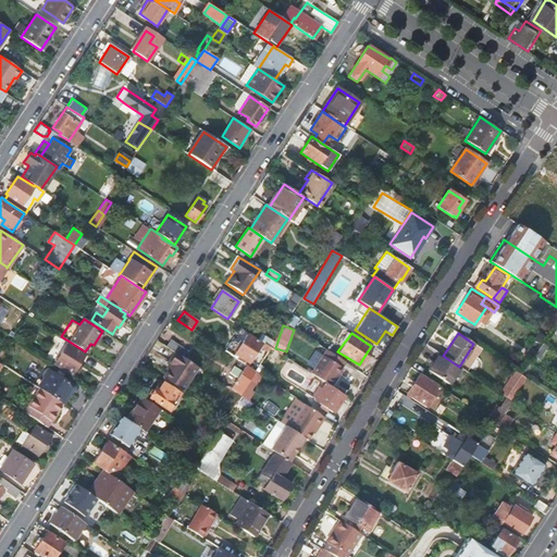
[(233,354),(237,356),(236,359),(245,364),(259,344),(246,334),(238,345),(233,342),(229,342),(223,350),(232,356),(233,354)]
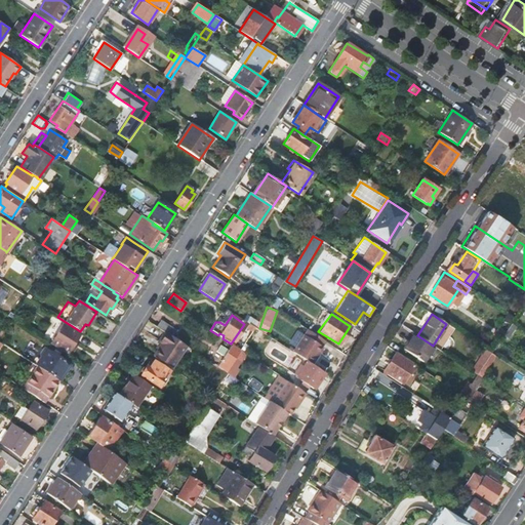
[(156,326),(165,332),(172,337),(175,331),(160,320),(156,326)]
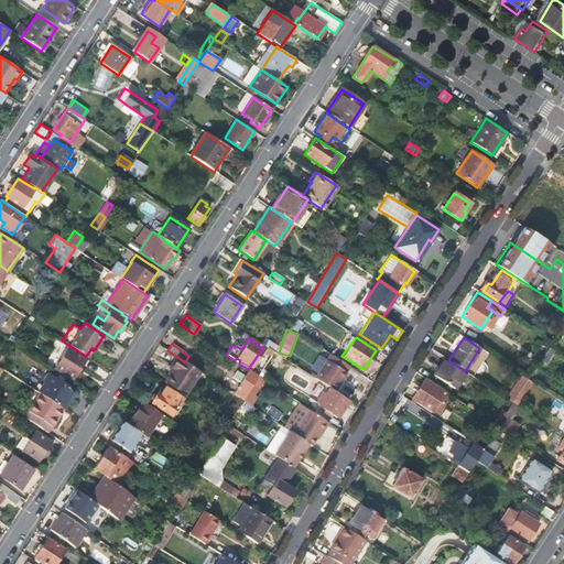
[(549,346),(540,361),(545,365),(555,350),(549,346)]
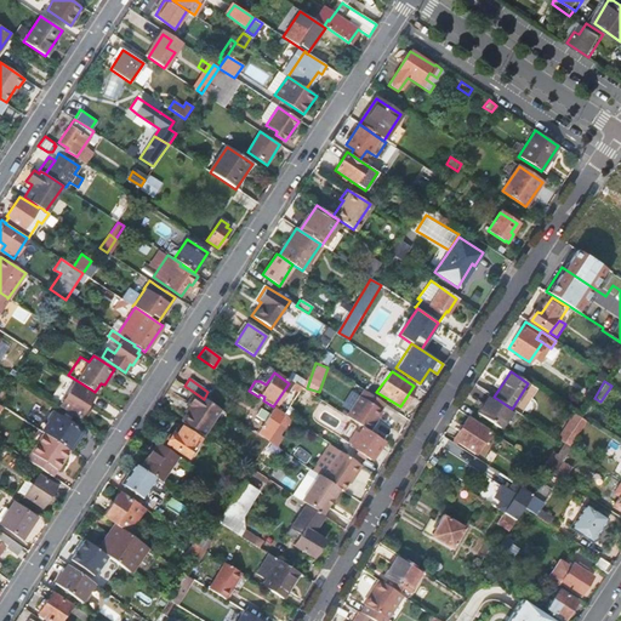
[(72,387),(64,382),(52,398),(58,403),(72,387)]
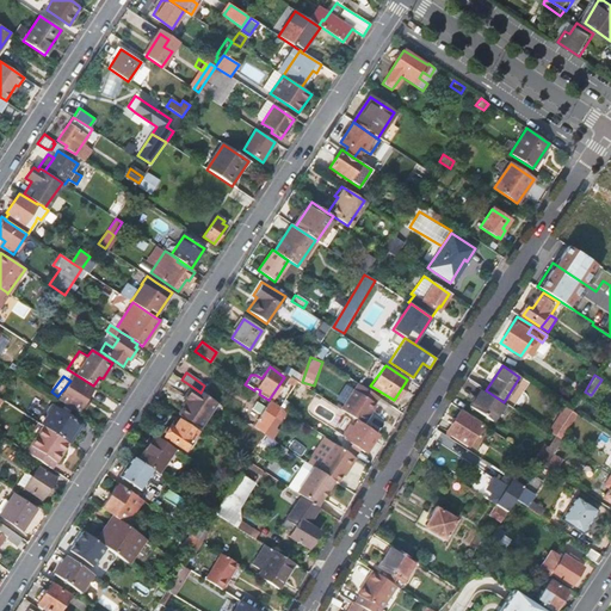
[(88,390),(73,381),(68,384),(66,392),(72,395),(67,403),(76,409),(88,390)]
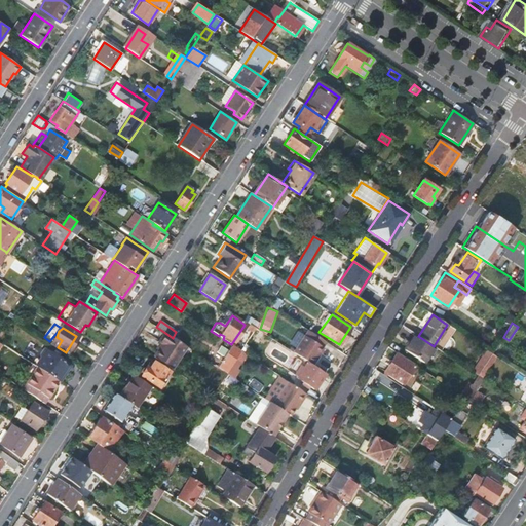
[(252,332),(249,338),(252,340),(258,330),(258,329),(255,328),(252,332)]
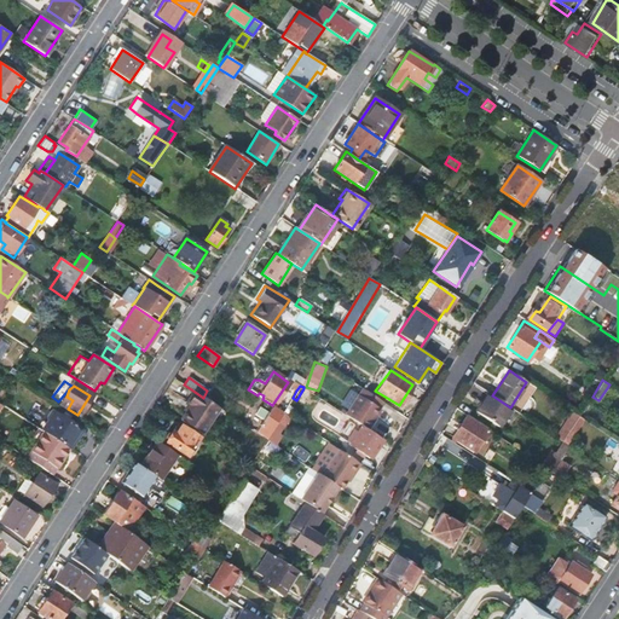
[(187,409),(180,420),(201,433),(218,408),(203,398),(195,392),(184,406),(187,409)]
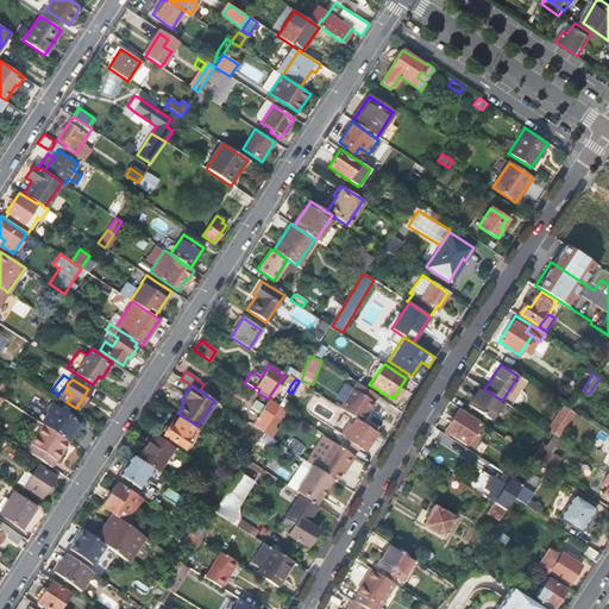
[(481,387),(468,406),(490,420),(502,401),(484,389),(481,387)]
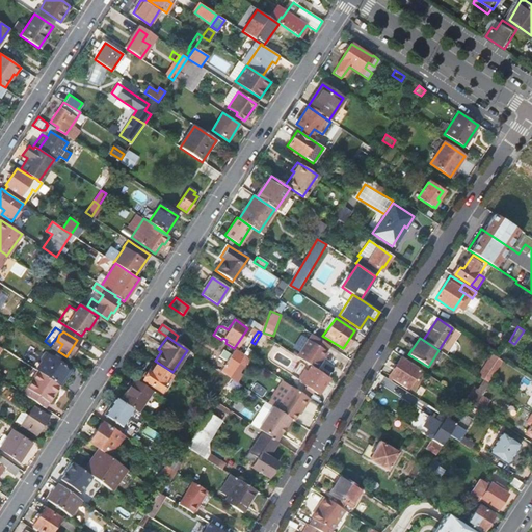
[(324,350),(308,339),(296,356),(300,360),(301,360),(308,364),(310,366),(315,369),(320,362),(318,361),(324,350)]
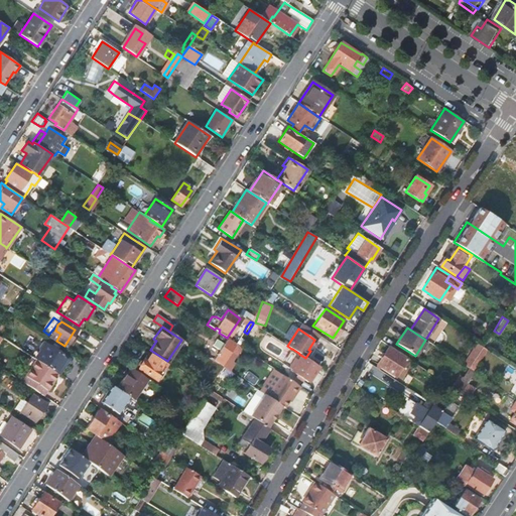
[(220,351),(214,361),(222,366),(226,360),(234,347),(236,344),(228,339),(224,344),(222,343),(220,344),(217,347),(218,349),(220,351)]
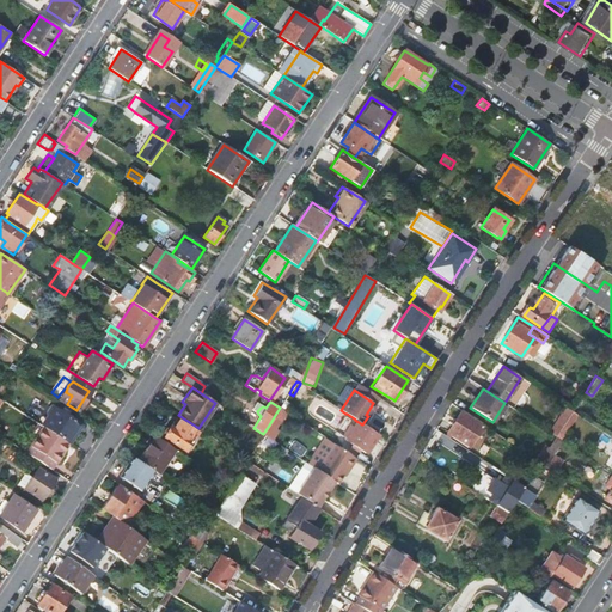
[(41,426),(66,441),(69,444),(81,424),(67,415),(69,411),(63,407),(61,410),(54,407),(41,426)]
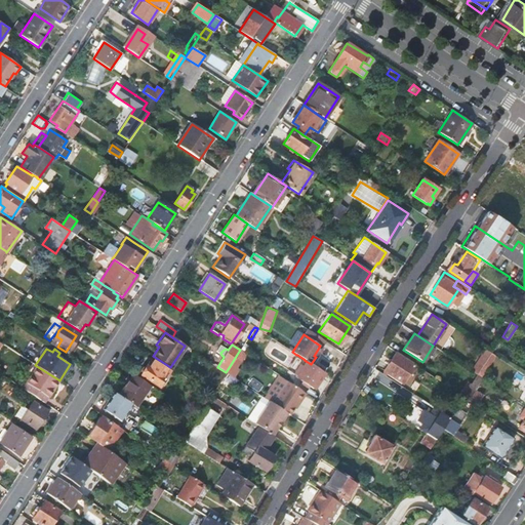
[(396,353),(382,372),(401,385),(413,364),(396,353)]
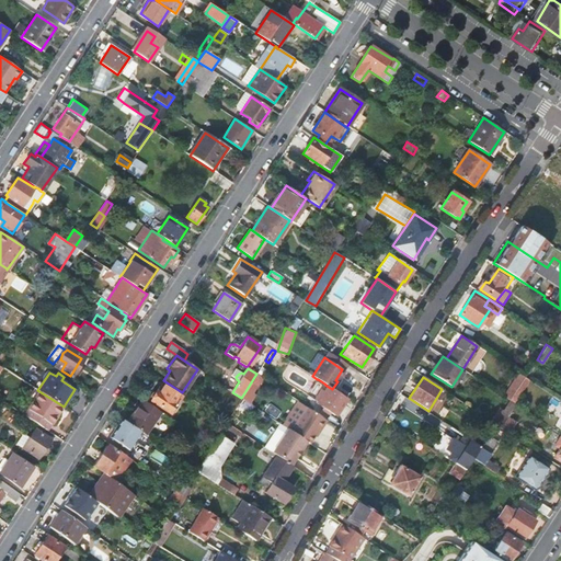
[(525,378),(510,400),(514,403),(528,380),(525,378)]
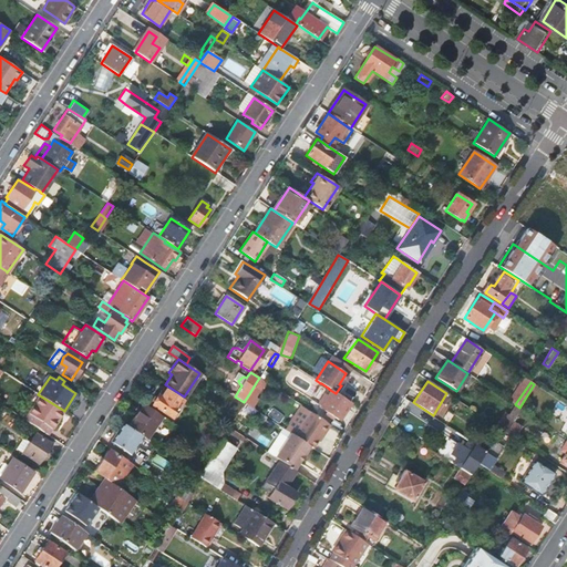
[(183,401),(166,389),(162,397),(158,394),(155,397),(152,400),(153,404),(172,418),(183,401)]
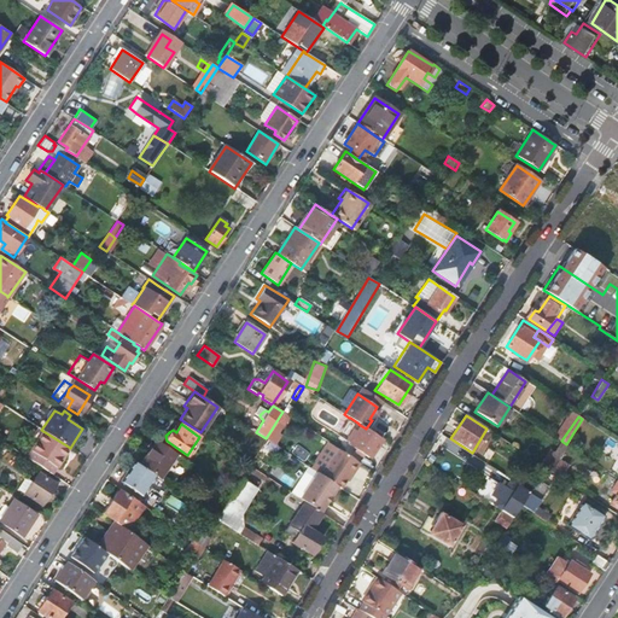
[(353,436),(348,444),(368,459),(375,449),(377,450),(382,443),(379,442),(382,438),(366,429),(360,425),(355,432),(353,431),(350,435),(353,436)]
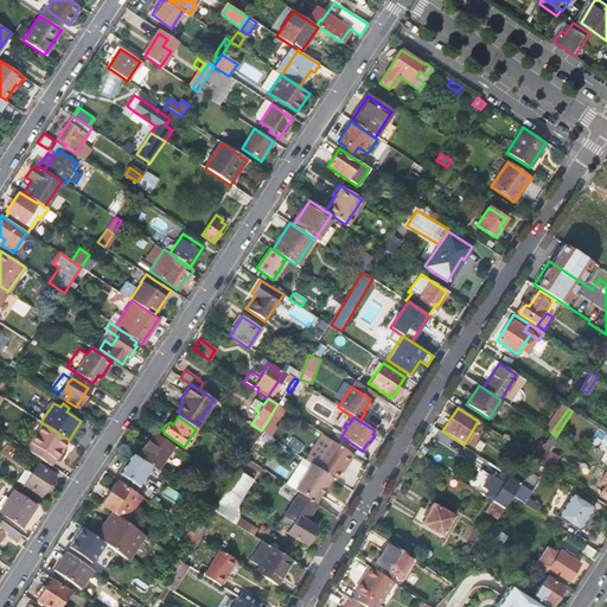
[(24,447),(49,464),(65,438),(40,422),(24,447)]
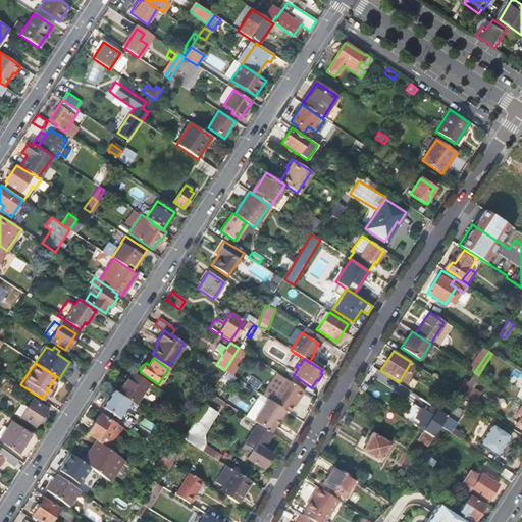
[(132,371),(117,393),(132,402),(135,404),(149,382),(132,371)]
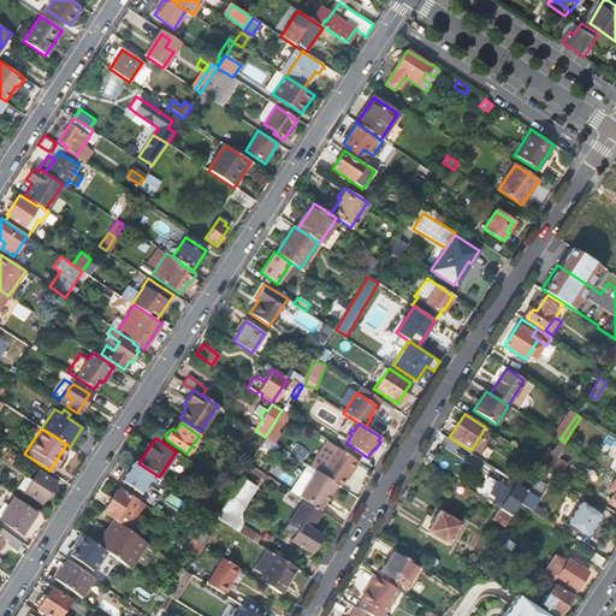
[(560,439),(543,465),(555,472),(558,474),(566,463),(556,457),(566,444),(564,443),(560,439)]
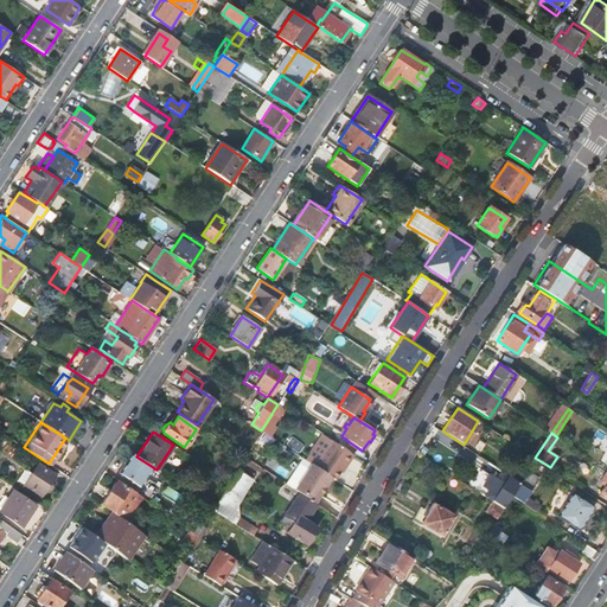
[(352,455),(332,441),(314,467),(331,478),(333,480),(344,466),(345,466),(352,455)]
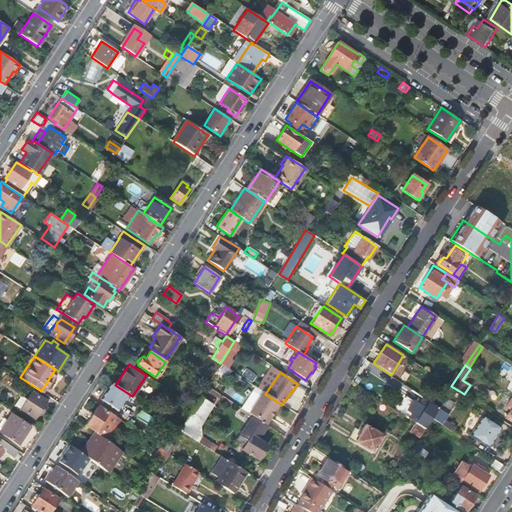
[(111,382),(100,398),(118,410),(129,394),(115,385),(111,382)]
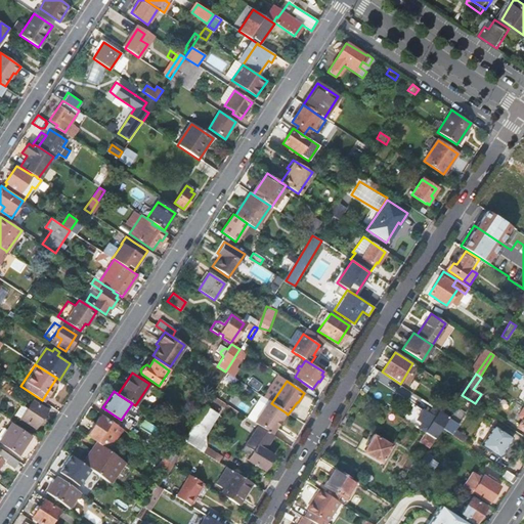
[(462,395),(455,406),(465,412),(472,401),(462,395)]
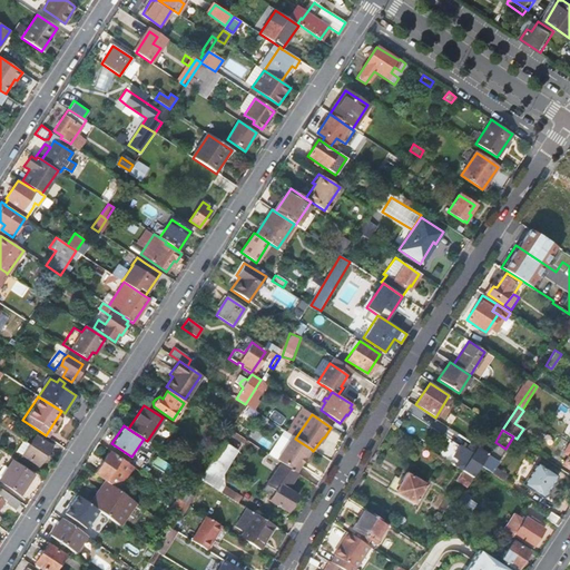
[(27,449),(22,454),(40,465),(52,445),(36,435),(30,444),(27,449)]
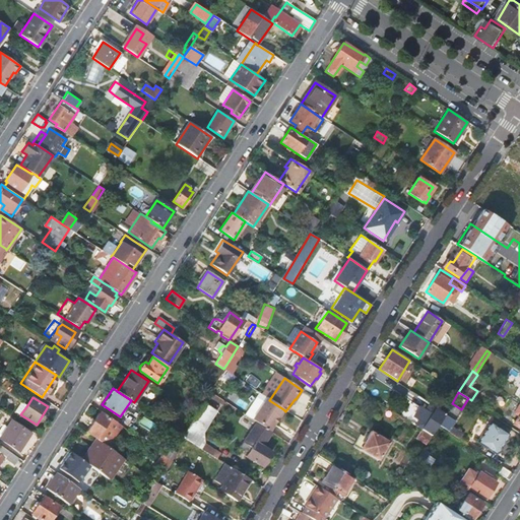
[(282,410),(265,399),(252,418),(256,421),(269,431),(282,410)]
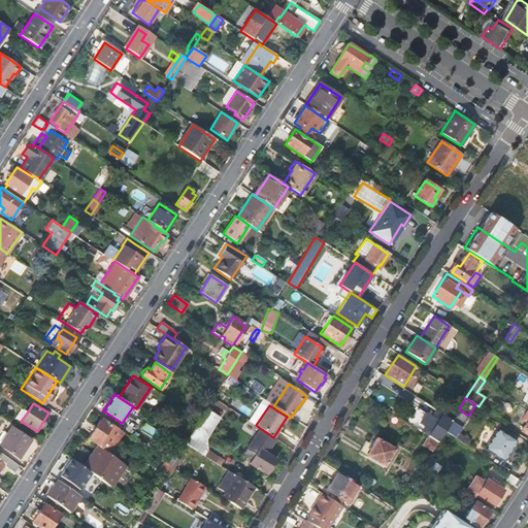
[(199,420),(193,430),(185,443),(198,452),(206,438),(221,416),(207,407),(199,420)]
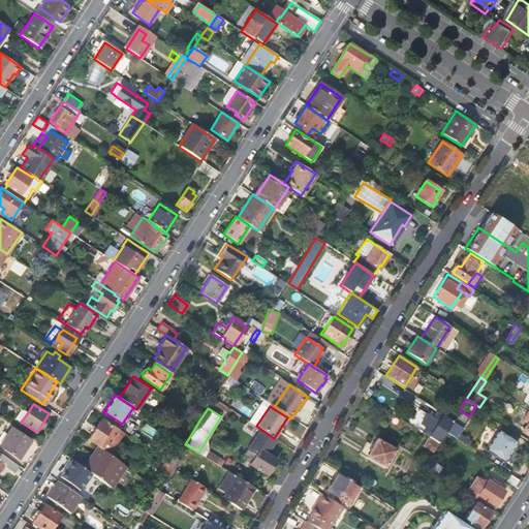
[(454,409),(448,417),(453,421),(459,411),(454,409)]
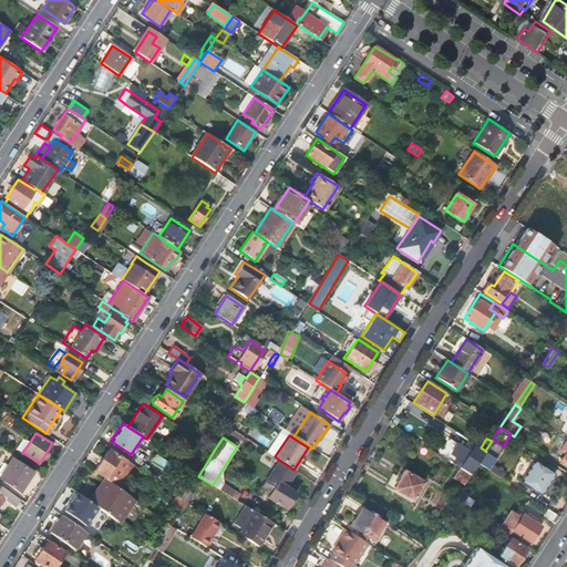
[(485,451),(477,463),(488,471),(490,467),(503,446),(493,440),(492,441),(485,451)]
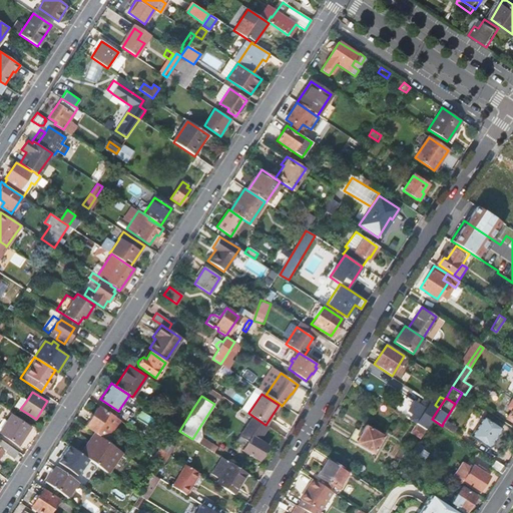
[(428,401),(415,423),(425,430),(432,419),(439,408),(435,405),(428,401)]
